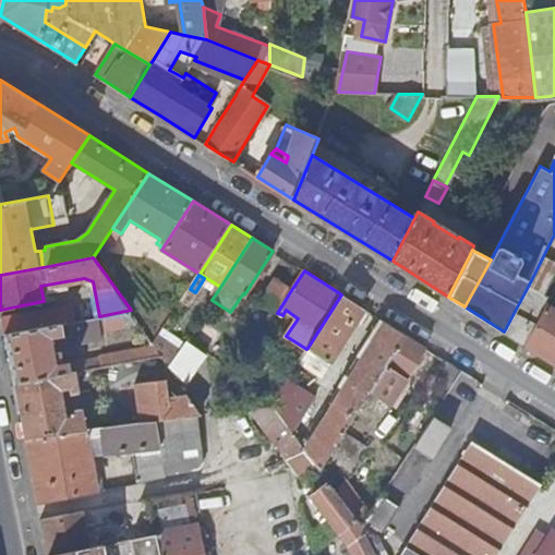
[(277,313),(291,290),(275,279),(261,303),(276,314),(277,313)]
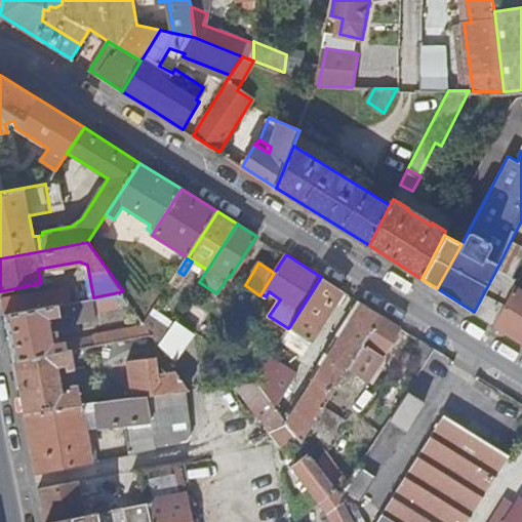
[(521,289),(516,285),(520,280),(498,266),(474,312),(521,340),(521,289)]
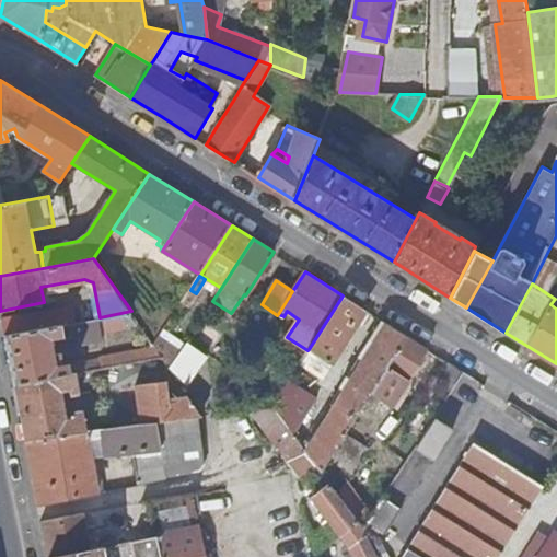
[(328,362),(363,308),(343,296),(309,349),(328,362)]
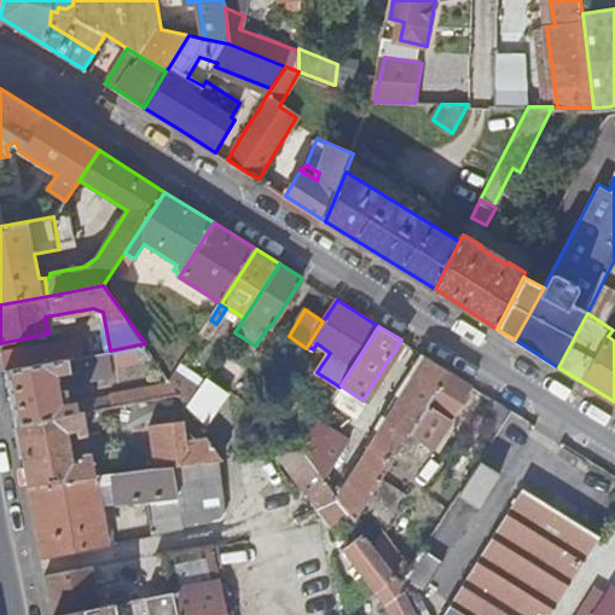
[(61,360),(57,342),(3,353),(6,371),(61,360)]
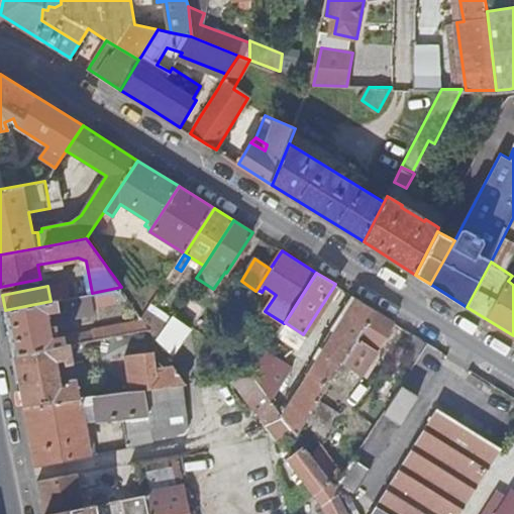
[(128,297),(121,287),(92,293),(94,304),(128,297)]
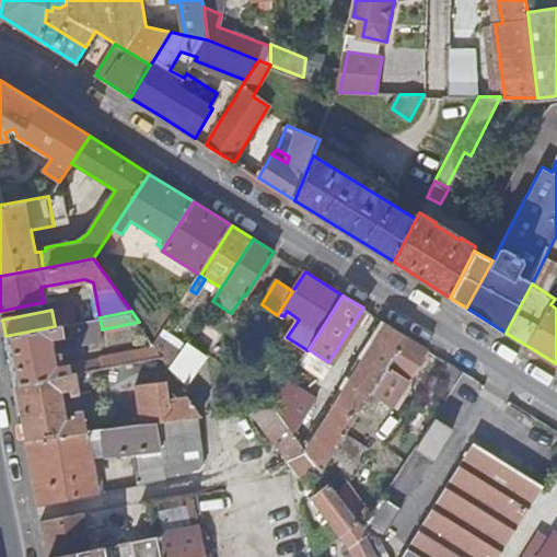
[(56,359),(64,358),(62,351),(55,352),(51,337),(64,336),(81,333),(82,341),(103,338),(102,329),(100,317),(55,326),(6,336),(15,383),(77,372),(89,370),(88,359),(88,357),(70,361),(70,362),(57,364),(56,359)]
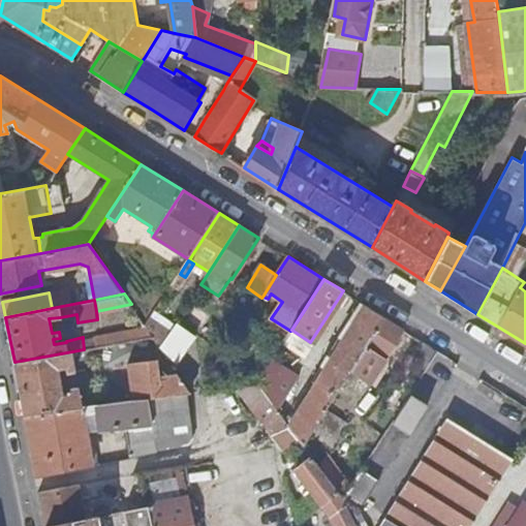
[(349,374),(384,317),(365,305),(330,362),(349,374)]
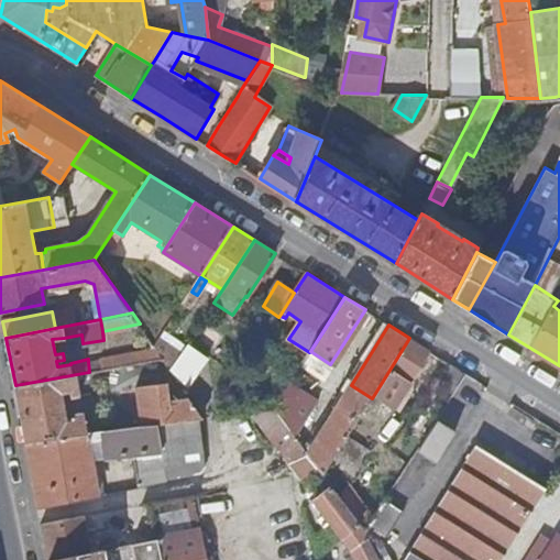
[(183,351),(163,338),(156,348),(162,357),(172,370),(183,351)]
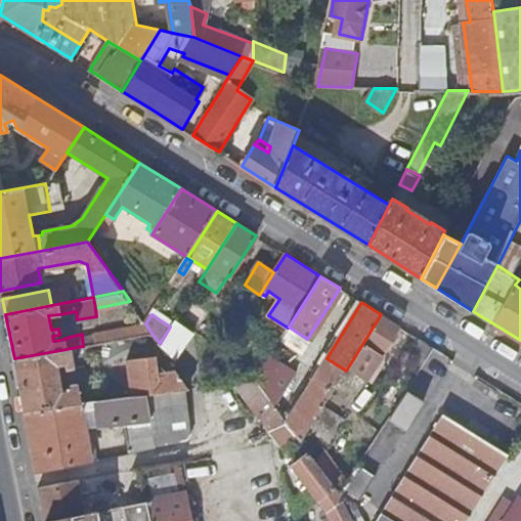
[(360,391),(401,327),(381,314),(346,371),(341,379),(360,391)]
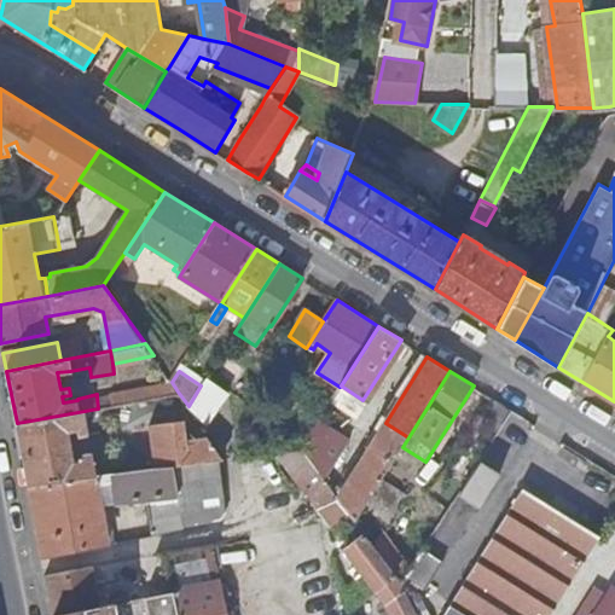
[(178,392),(172,382),(169,381),(112,392),(112,393),(97,396),(98,408),(127,402),(178,392)]
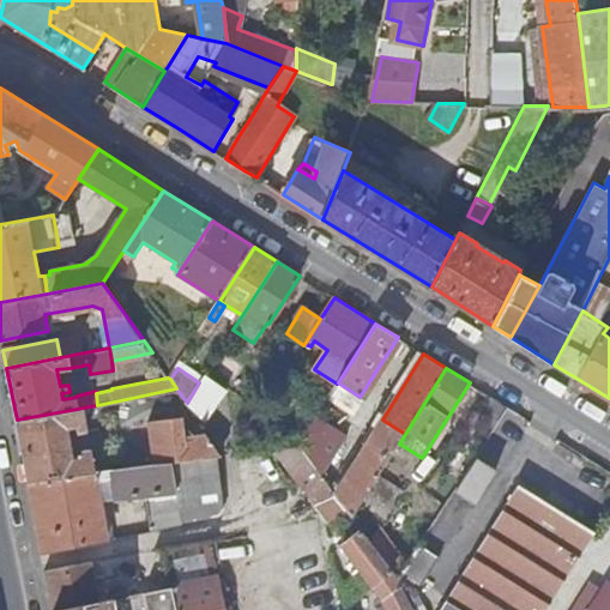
[(203,428),(225,392),(203,379),(199,382),(187,403),(203,428)]
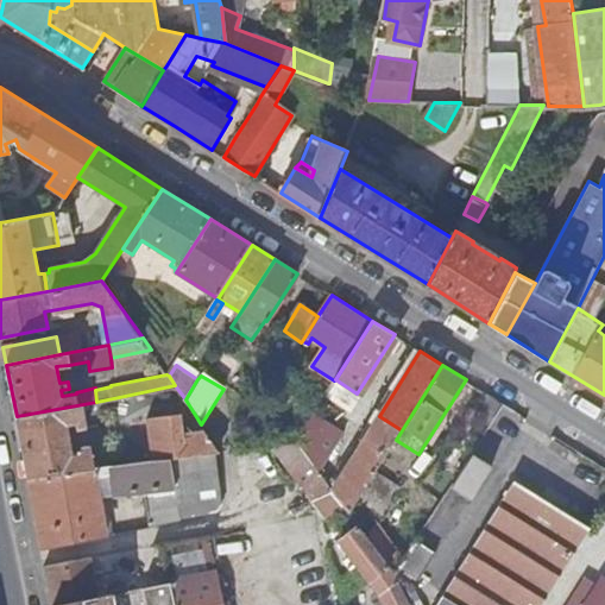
[(481,439),(504,403),(486,391),(464,427),(481,439)]
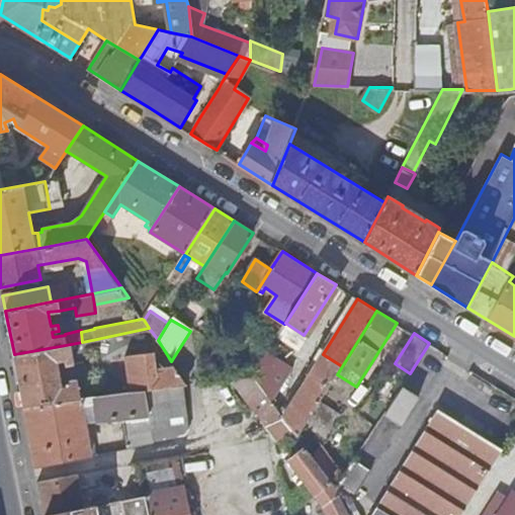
[(109,351),(106,337),(82,342),(71,344),(74,357),(109,351)]
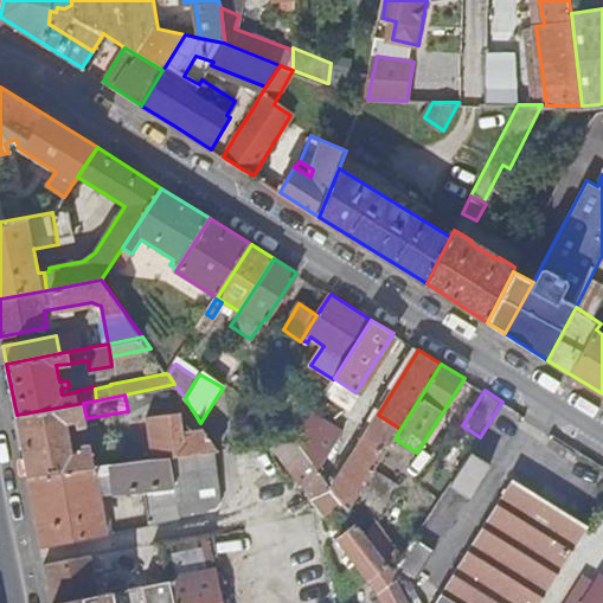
[(74,453),(68,422),(76,421),(77,427),(88,425),(87,418),(83,403),(17,415),(21,438),(29,475),(95,467),(91,449),(98,448),(97,442),(82,444),(83,450),(74,453)]
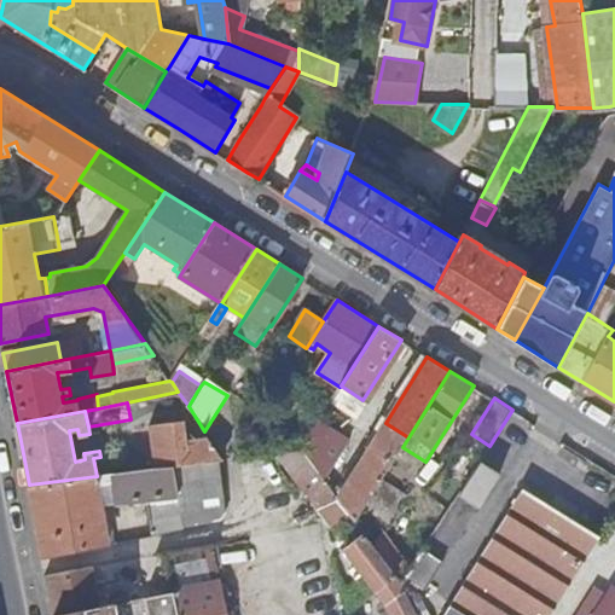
[(224,459),(207,435),(178,440),(174,419),(151,423),(155,468),(173,466),(219,460),(224,459)]
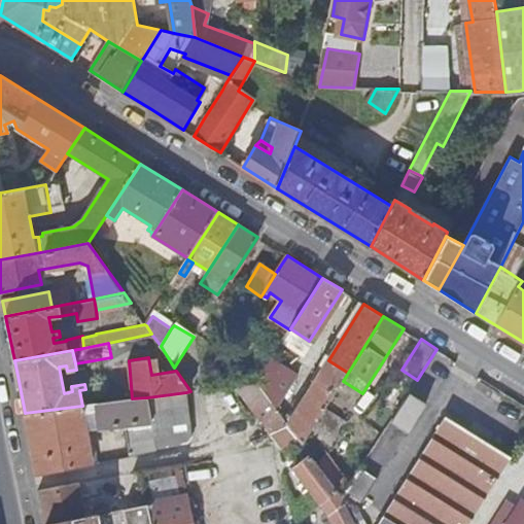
[(348,373),(328,360),(322,376),(339,386),(343,381),(348,373)]
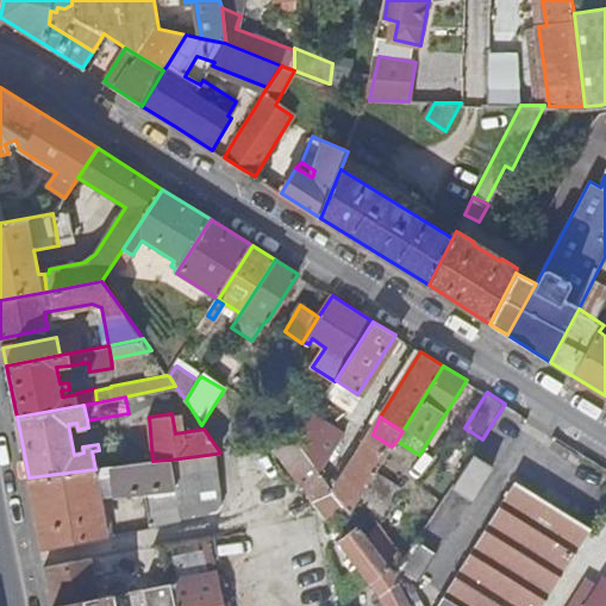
[(316,467),(333,442),(310,422),(297,444),(316,467)]
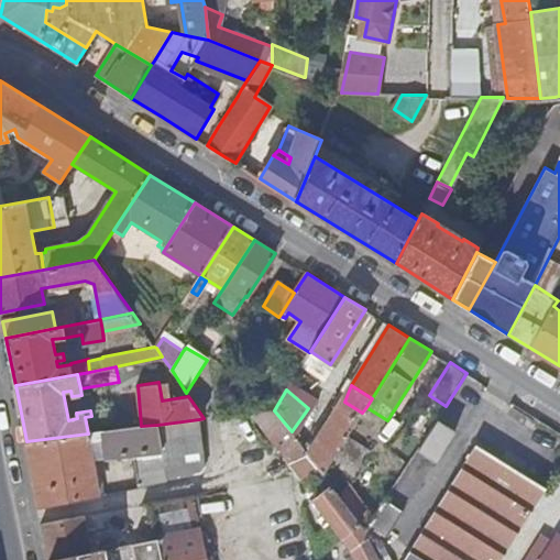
[(324,474),(362,413),(344,402),(309,456),(320,470),(324,474)]
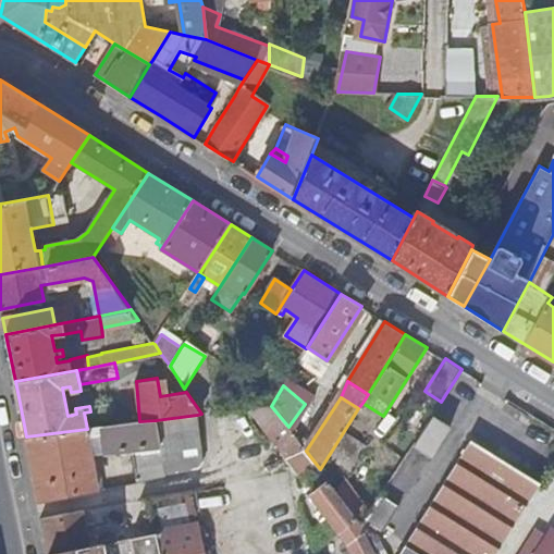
[(288,427),(271,406),(250,408),(287,457),(306,451),(288,427)]
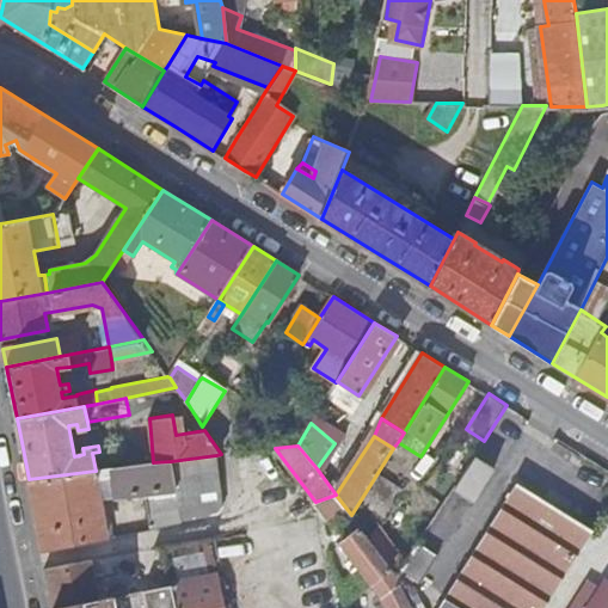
[(227,510),(216,455),(171,461),(183,519),(227,510)]
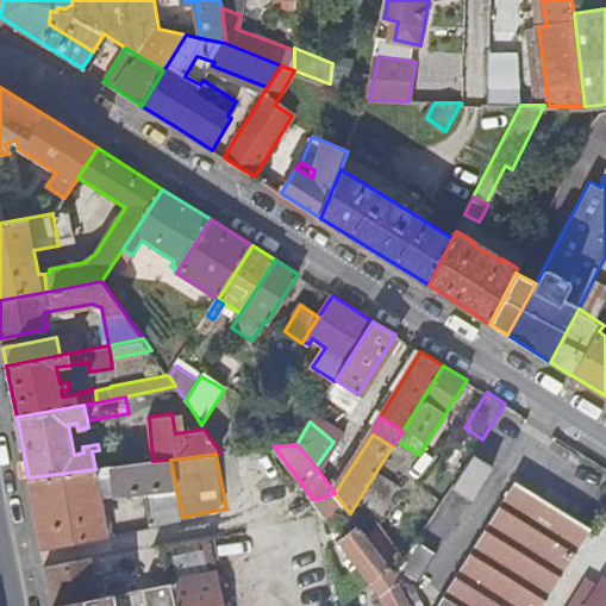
[(474,500),(494,468),(473,455),(453,486),(474,500)]
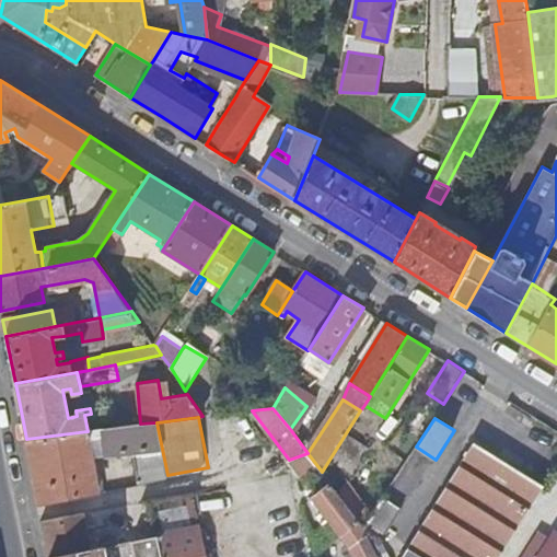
[(167,475),(157,422),(140,424),(88,431),(26,439),(33,475),(39,503),(105,490),(104,485),(96,486),(92,461),(126,455),(126,453),(130,452),(136,485),(167,478),(167,475)]
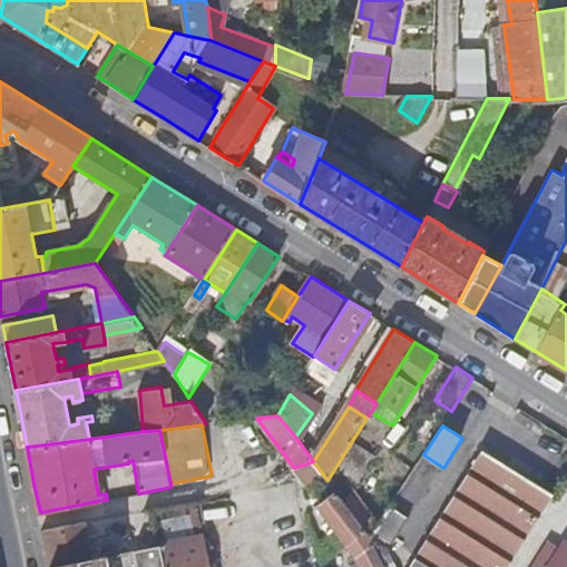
[(508,566),(554,496),(484,450),(409,566),(508,566)]
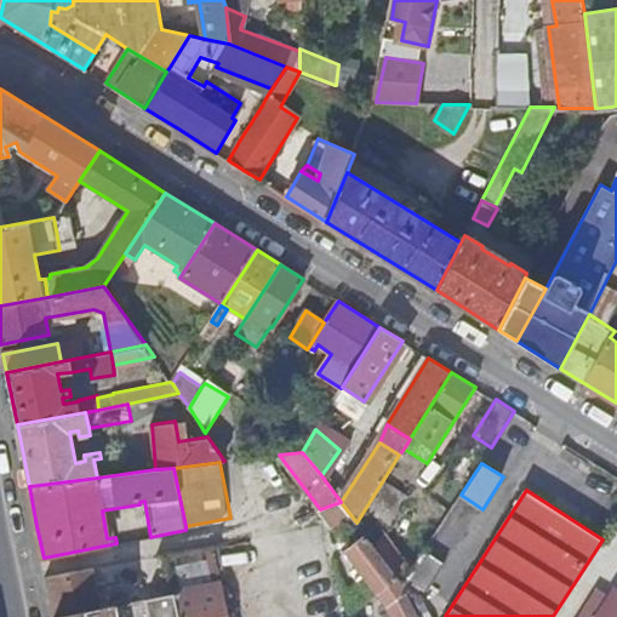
[(353,518),(341,502),(320,509),(324,516),(325,516),(353,518)]
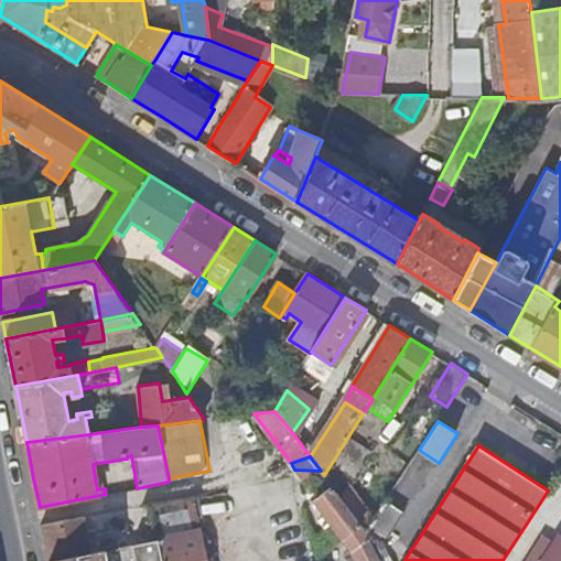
[(365,532),(334,488),(315,500),(354,553),(357,560),(380,560),(373,546),(365,532)]
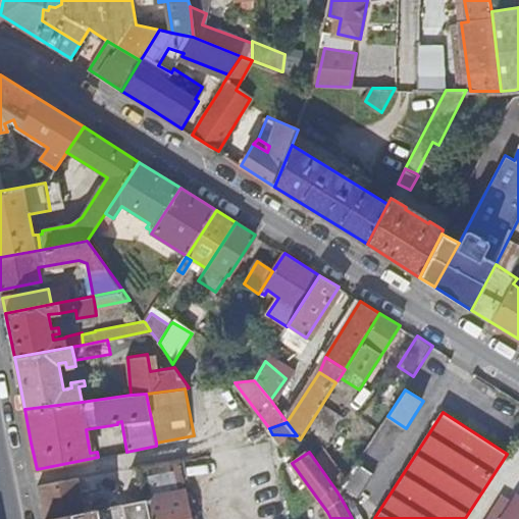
[(358,496),(373,474),(357,464),(343,485),(358,496)]
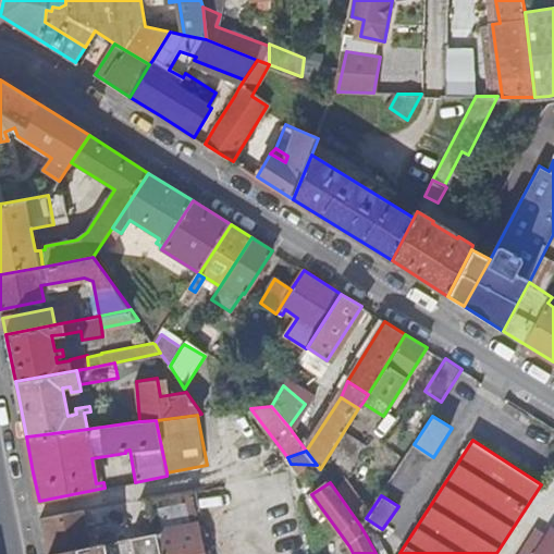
[(154,515),(149,496),(41,517),(49,553),(121,541),(118,529),(95,533),(96,537),(89,537),(88,527),(154,515)]
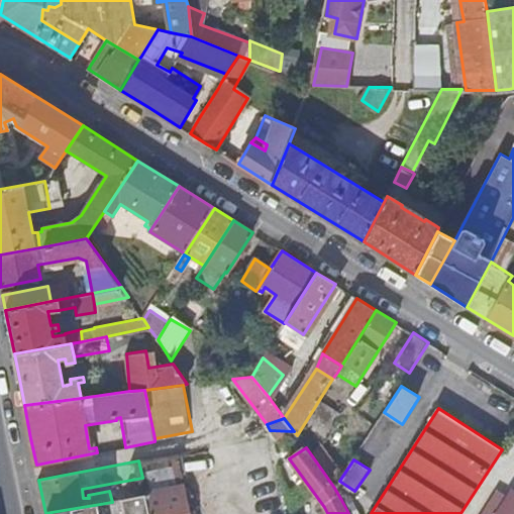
[(151,476),(149,461),(138,460),(142,478),(151,476)]
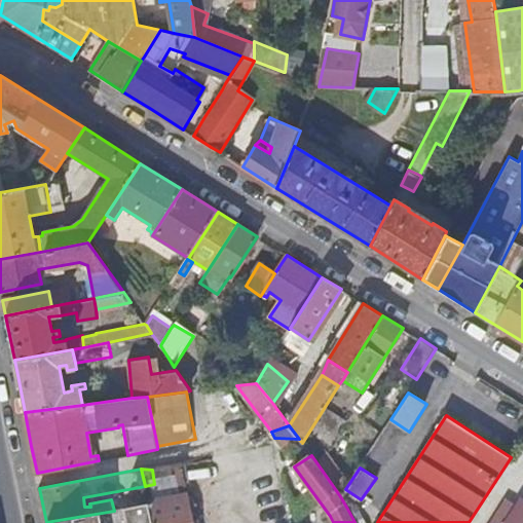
[(194,522),(189,496),(148,505),(152,522),(194,522)]
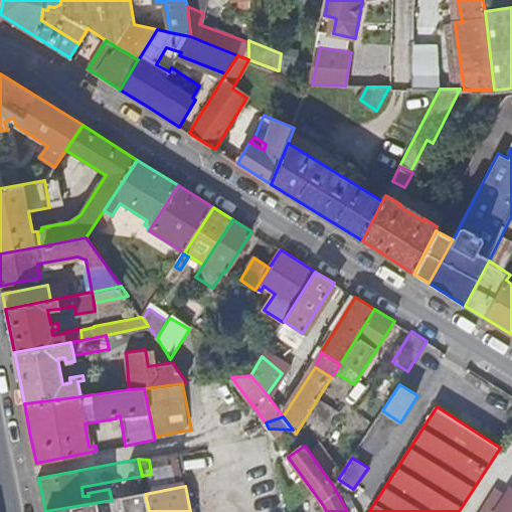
[(511,489),(496,511),(511,511),(511,489)]
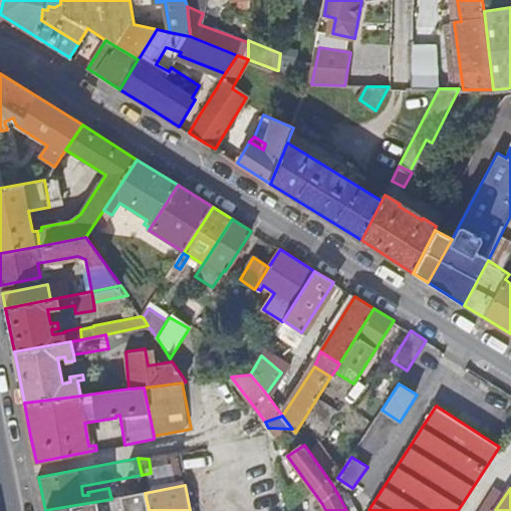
[(149,510),(145,493),(111,499),(45,510),(149,510)]
